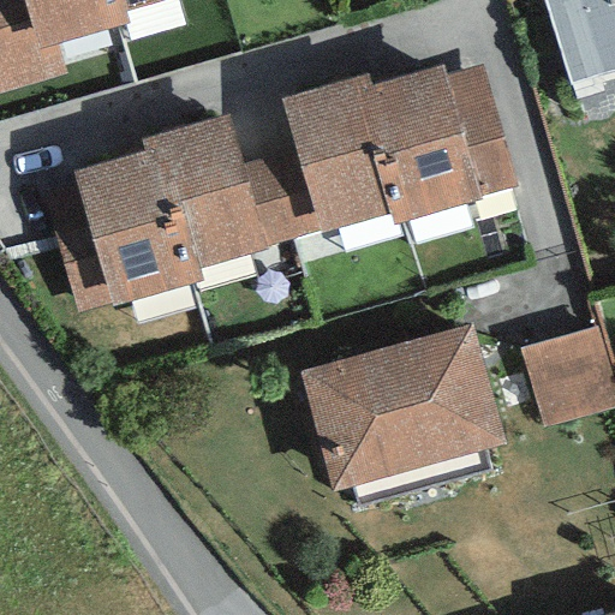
[(22,0),(0,0),(0,93),(67,75),(59,45),(37,51),(22,0)]
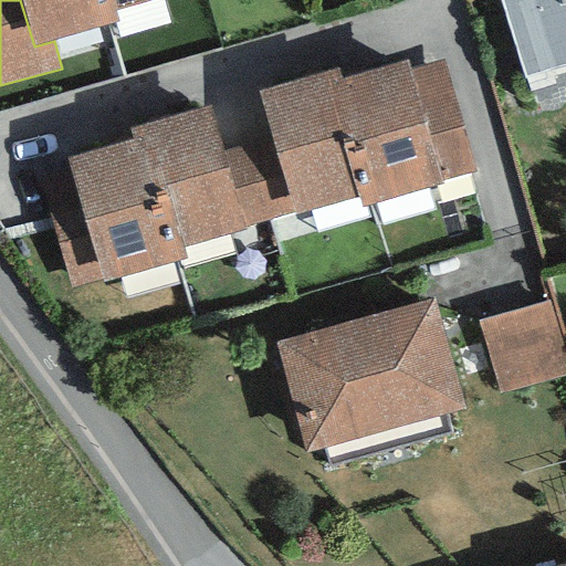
[(20,0),(34,46),(54,41),(118,22),(117,11),(113,0),(20,0)]
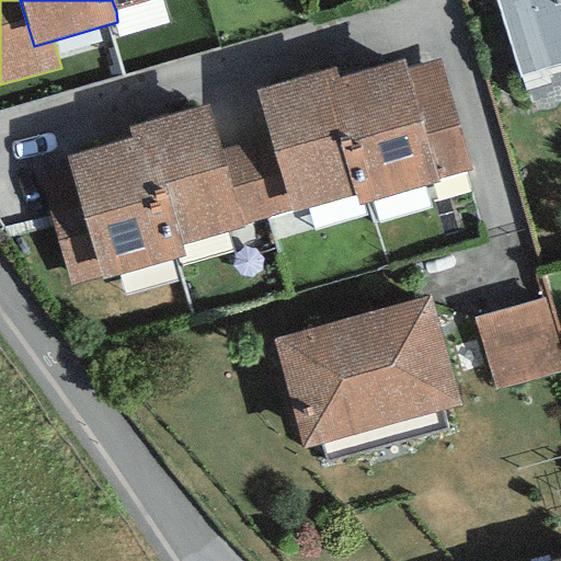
[(112,0),(116,11),(155,0),(112,0)]
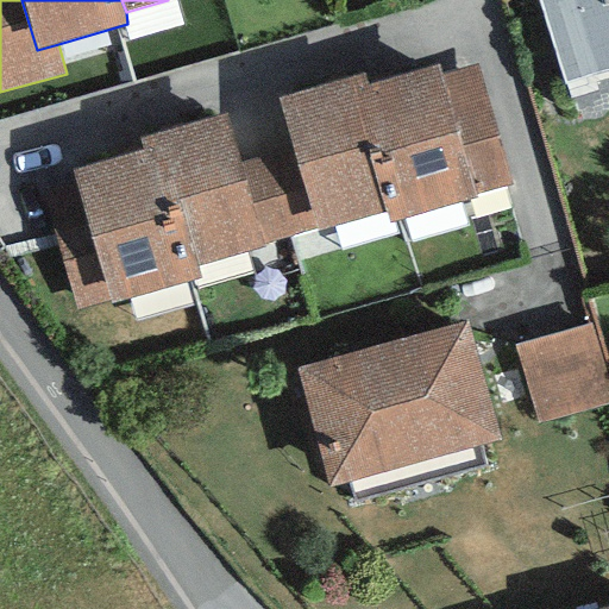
[(608,0),(539,0),(562,71),(564,82),(608,68),(608,0)]
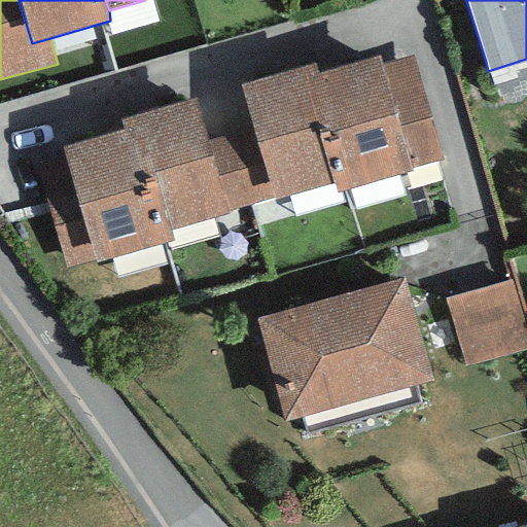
[(412,57),(380,66),(410,169),(442,160),(412,57)]
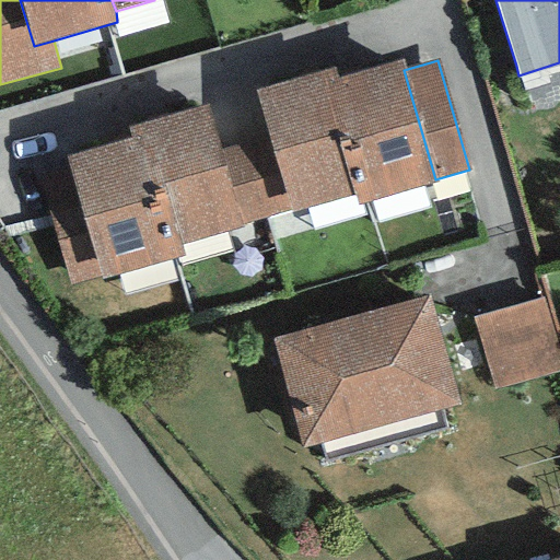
[(322,82),(353,196),(356,206),(436,183),(435,179),(404,70),(401,61),(338,78),(322,82)]
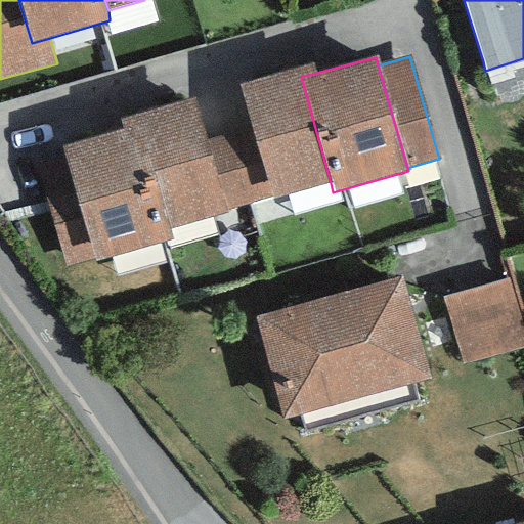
[(271,195),(271,199),(331,183),(301,77),(316,73),(314,64),(241,85),(252,128),(271,195)]
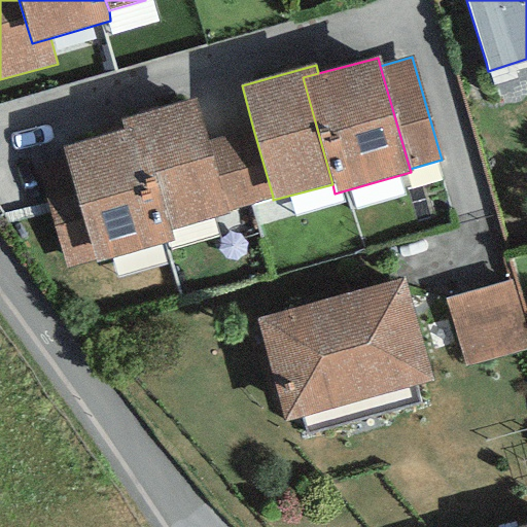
[(120,120),(124,132),(140,127),(170,231),(229,214),(227,209),(208,141),(196,99),(120,120)]
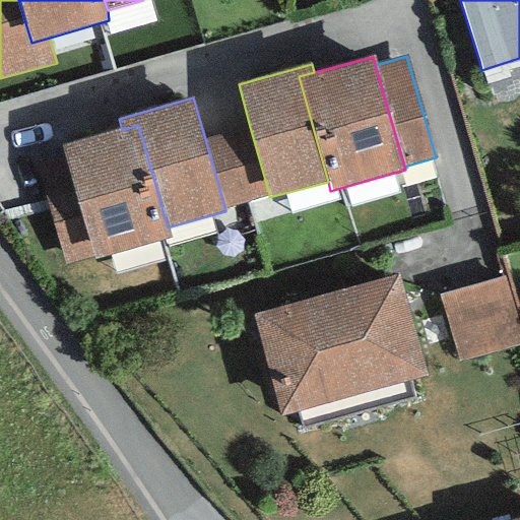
[(122,130),(63,146),(73,189),(91,256),(92,260),(171,237),(168,228),(138,125),(122,130)]
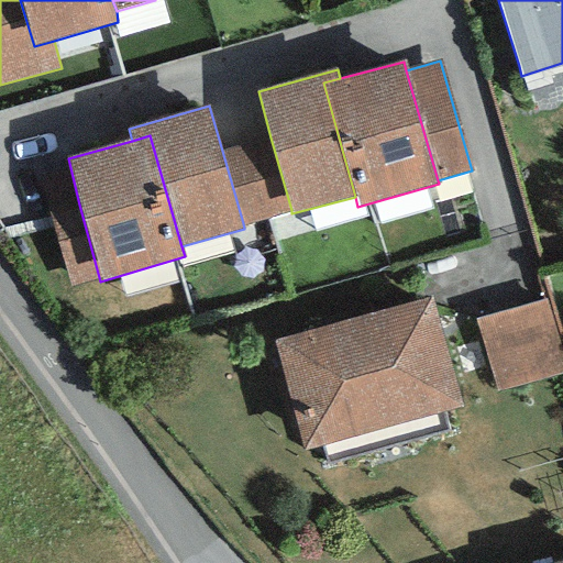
[(271,138),(222,151),(243,223),(291,210),(271,138)]
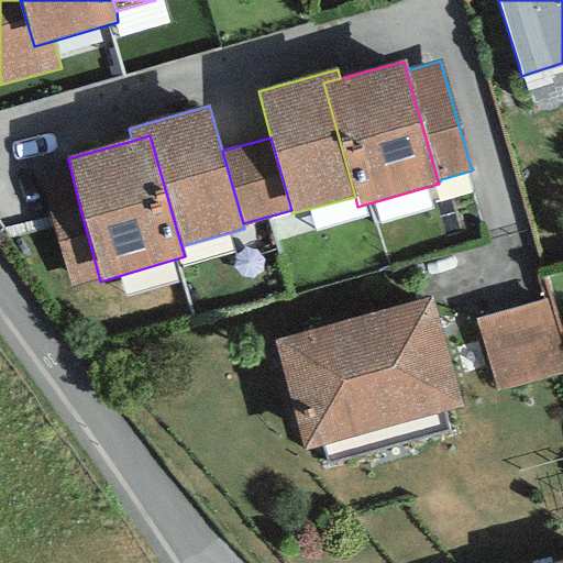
[(70,286),(99,277),(79,205),(48,214),(70,286)]
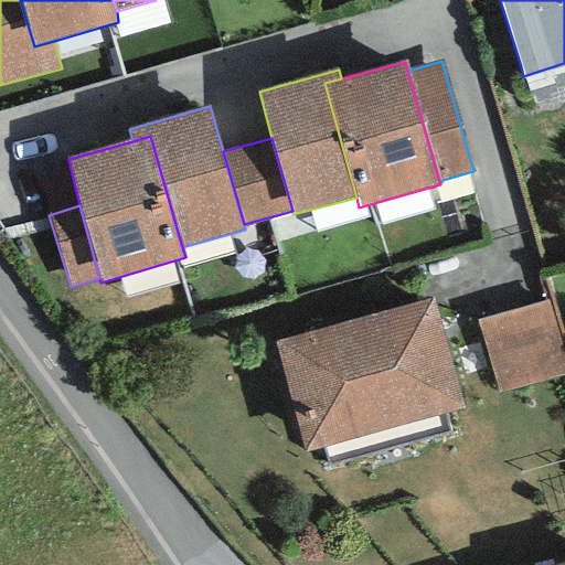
[(433,298),(273,342),(304,450),(462,406),(433,298)]
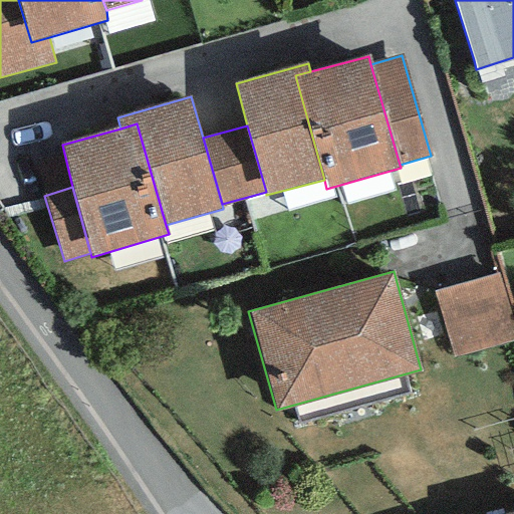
[(513,317),(501,273),(434,293),(453,357),(513,339),(513,317)]
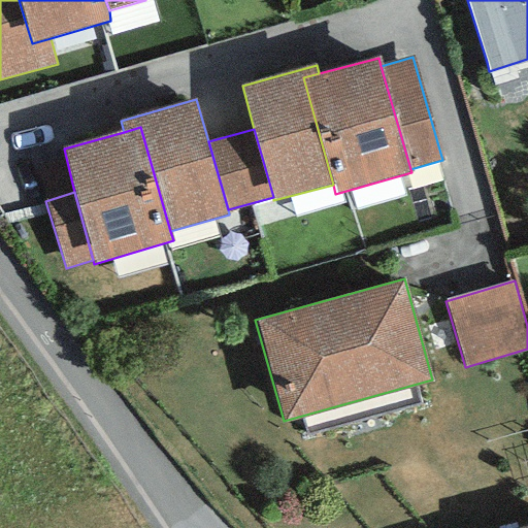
All buildings are outlined.
